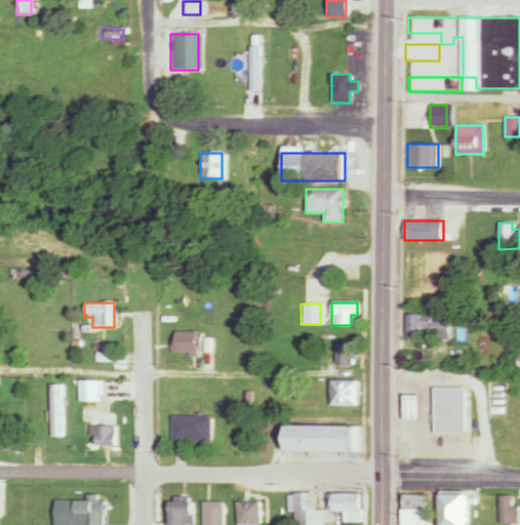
[(449,314),(405,314),(405,337),(449,337),(449,314)]
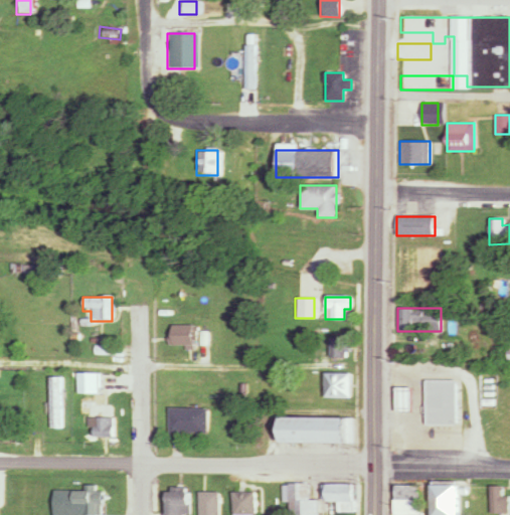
[(190,325),(168,325),(168,347),(190,347),(190,325)]
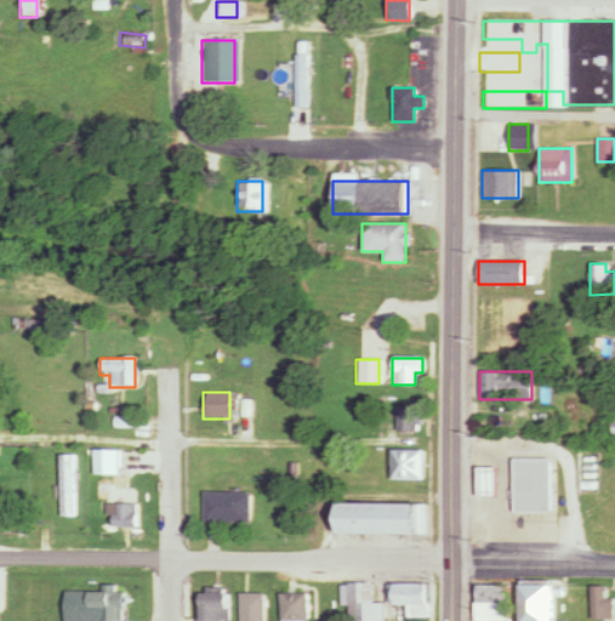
[(397,432),(416,432),(416,406),(397,406),(397,432)]
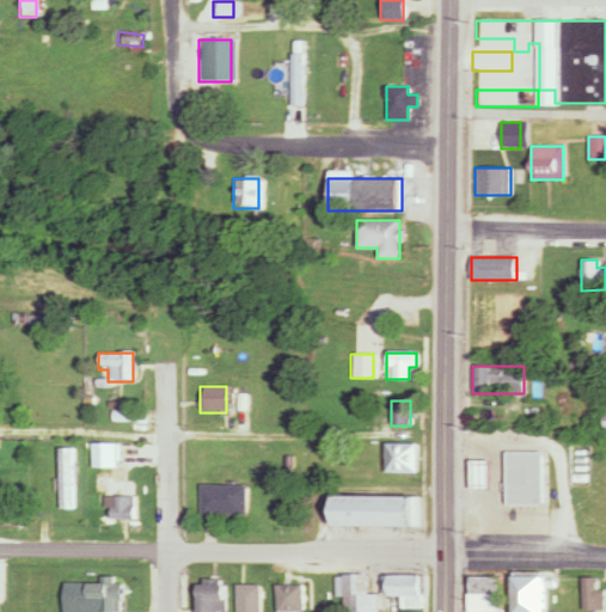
[(114,467),(114,442),(90,442),(90,467),(114,467)]
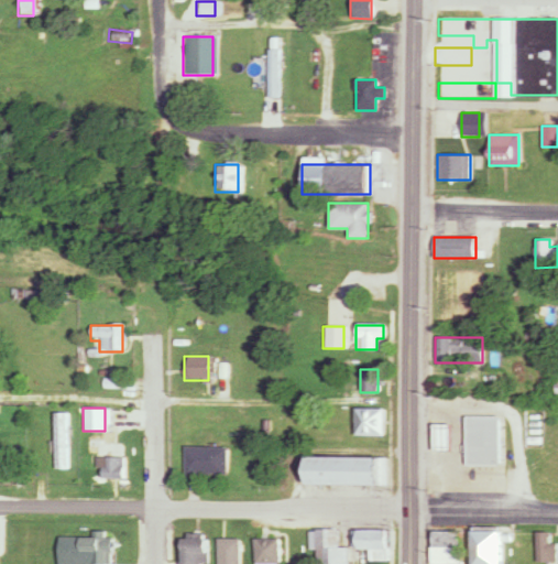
[(353,436),(382,436),(382,410),(353,410),(353,436)]
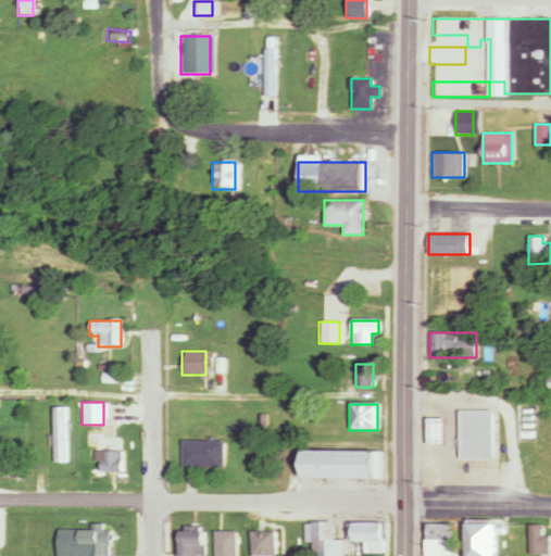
[(62,407),(51,407),(51,463),(62,463),(62,407)]
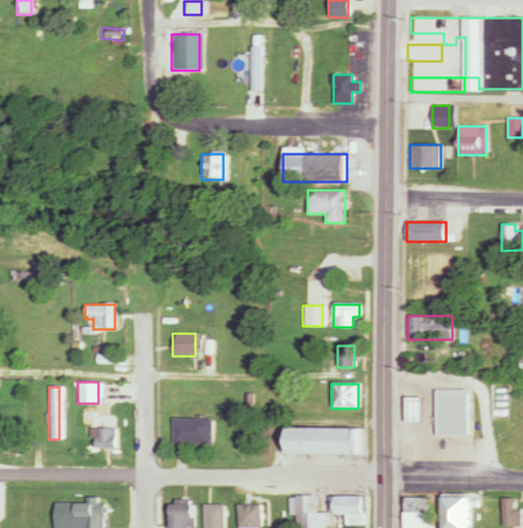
[(435,390),(435,435),(466,434),(466,390),(435,390)]
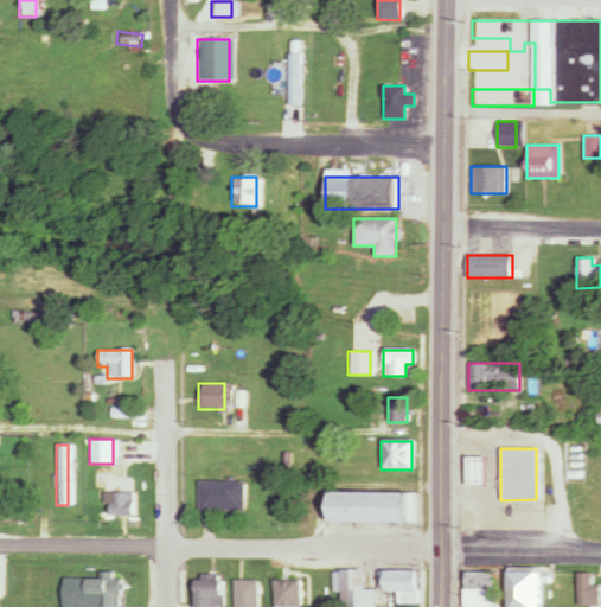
[(485,457),(466,455),(466,484),(484,483),(485,457)]
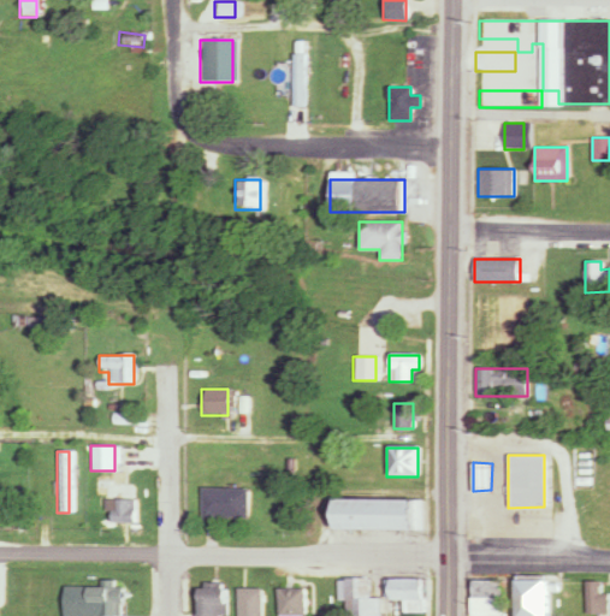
[(200,519),(244,519),(244,489),(200,489),(200,519)]
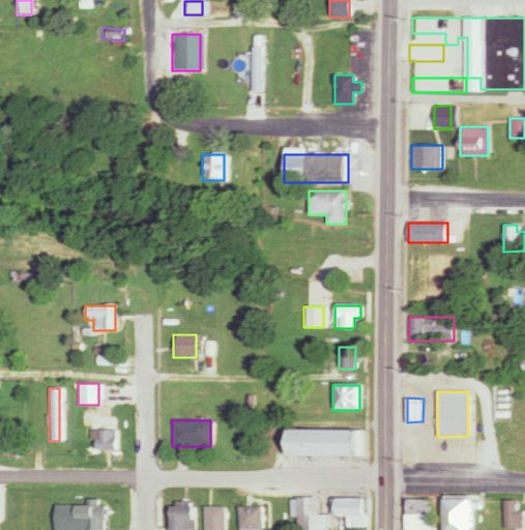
[(113,450),(113,430),(90,430),(90,450),(113,450)]
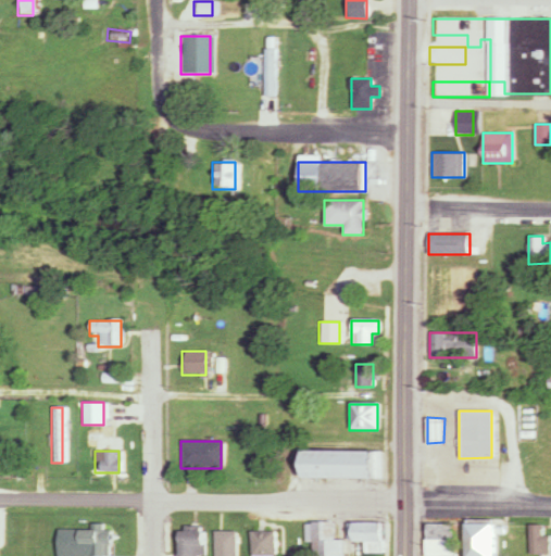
[(379,479),(380,452),(295,451),(295,478),(379,479)]
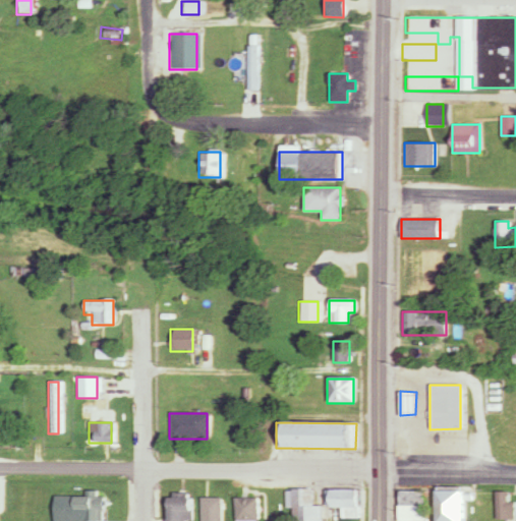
[(317,520),(318,506),(307,506),(307,489),(288,488),(287,520),(317,520)]
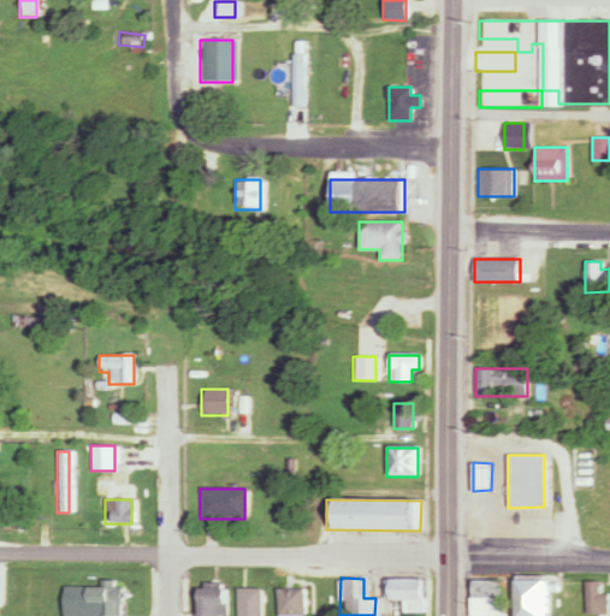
[(419,578),(382,579),(382,598),(420,599),(419,578)]
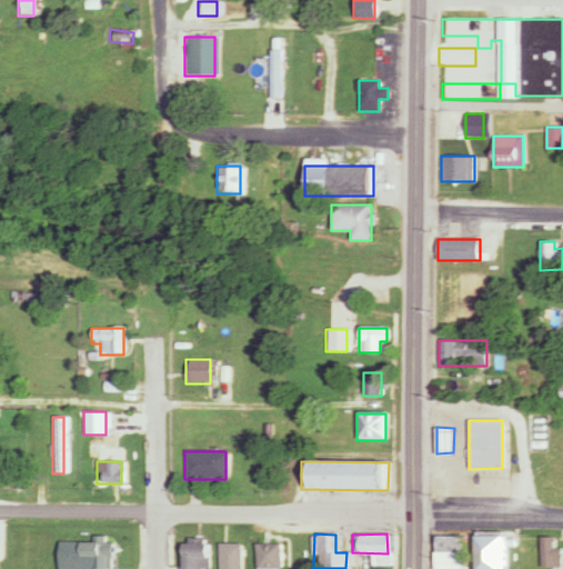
[(462,568),(462,536),(433,536),(433,568),(462,568)]
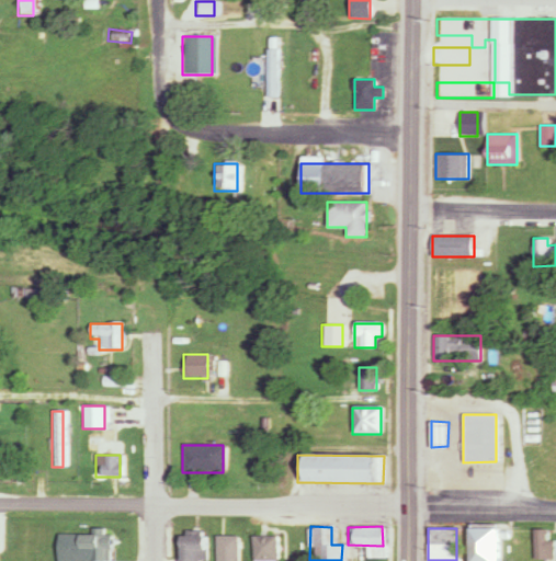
[(496,560),(496,528),(468,528),(467,560),(496,560)]
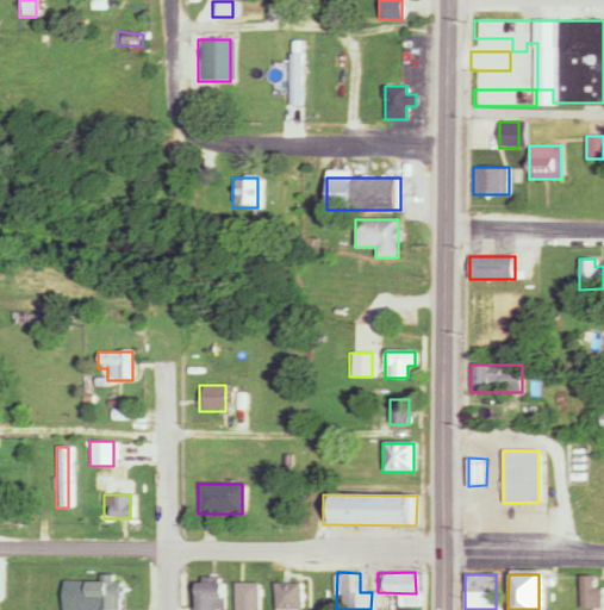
[(601,607),(601,586),(591,586),(591,576),(578,576),(578,607),(601,607)]
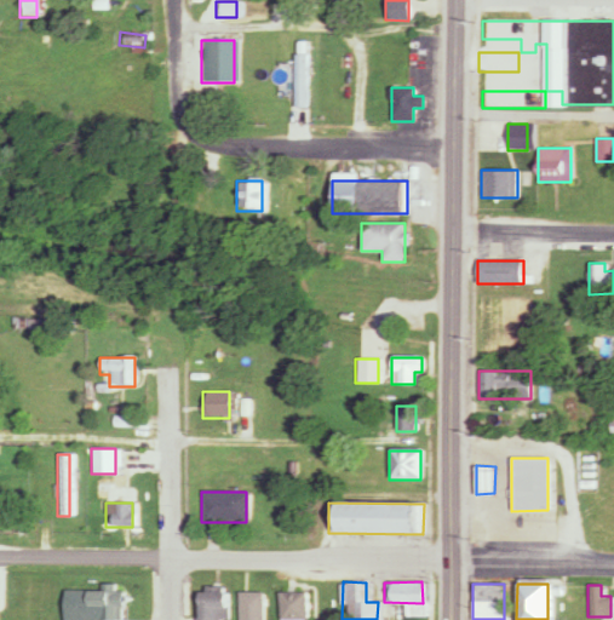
[(85,619),(119,619),(119,590),(85,590),(85,619)]
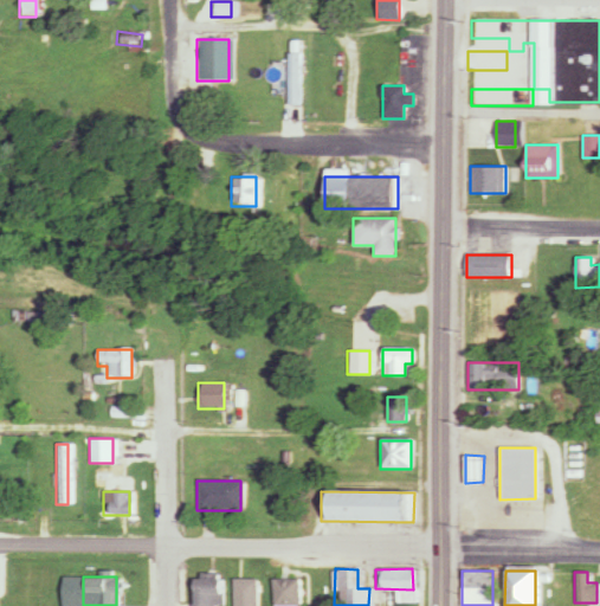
[(187,605),(211,605),(219,605),(219,579),(192,579),(192,605),(187,605)]
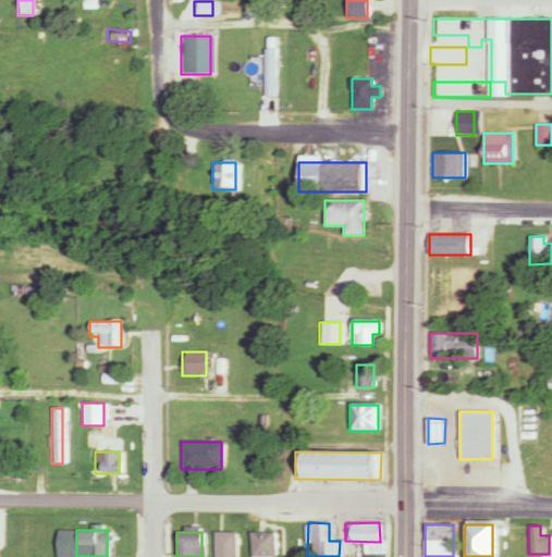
[(233,556),(233,532),(211,532),(211,556),(233,556)]
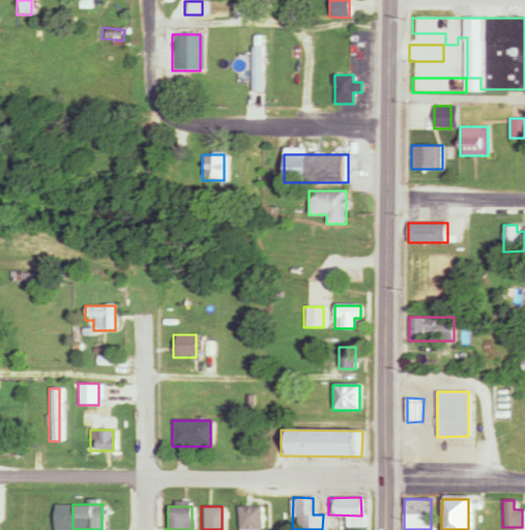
[(259,529),(260,506),(236,506),(236,529),(259,529)]
